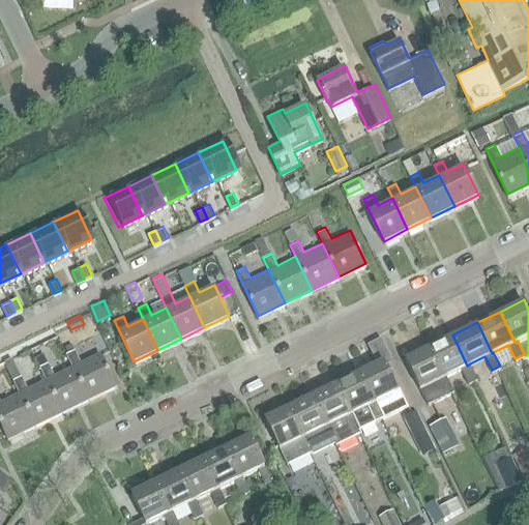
[(477,377),(470,363),(467,366),(452,334),(430,346),(445,377),(447,376),(446,375),(462,368),(468,382),(477,377)]
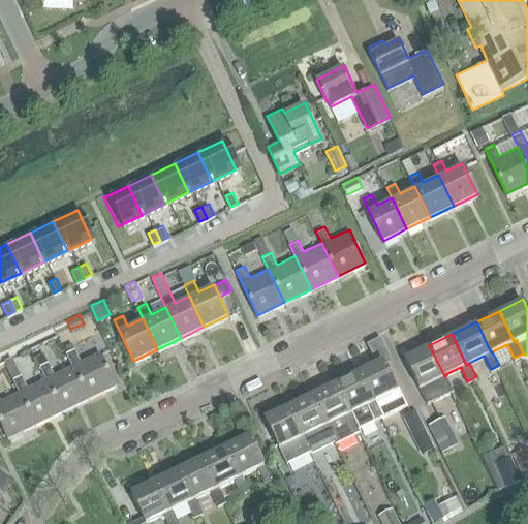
[(405,358),(420,388),(427,401),(453,389),(446,375),(444,376),(429,345),(405,358)]
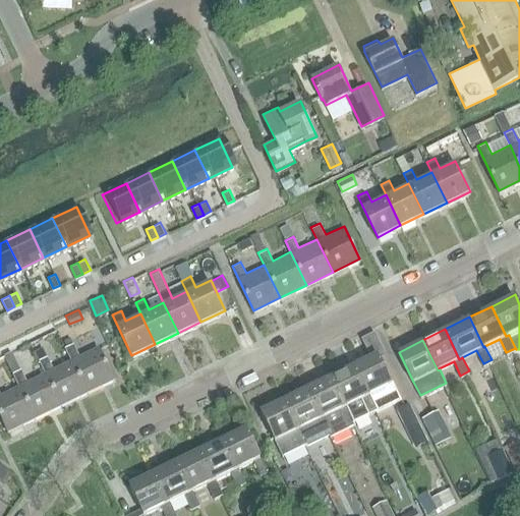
[(114,378),(98,346),(98,345),(78,354),(73,342),(64,346),(70,358),(87,391),(114,378)]
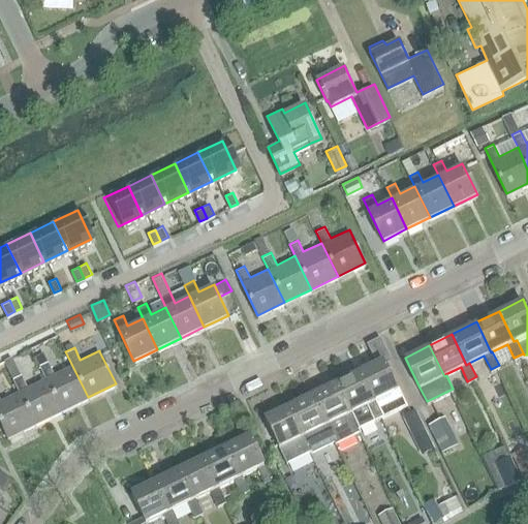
[(382,359),(358,371),(373,401),(375,400),(382,414),(383,417),(407,404),(399,386),(396,387),(382,359)]
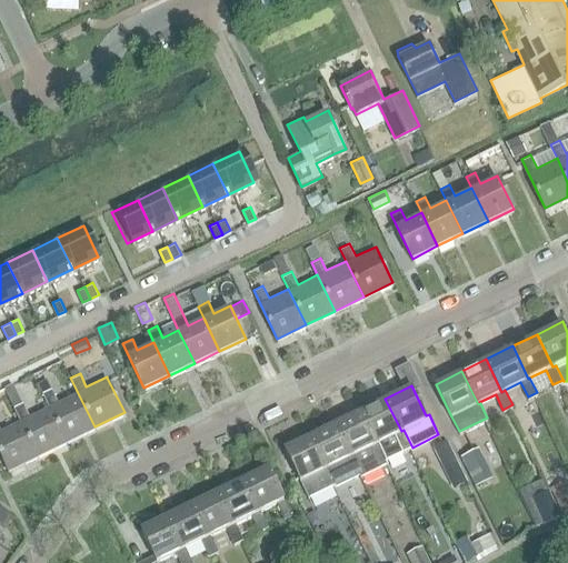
[(48,405),(66,441),(95,426),(77,391),(58,400),(51,388),(42,392),(48,405)]
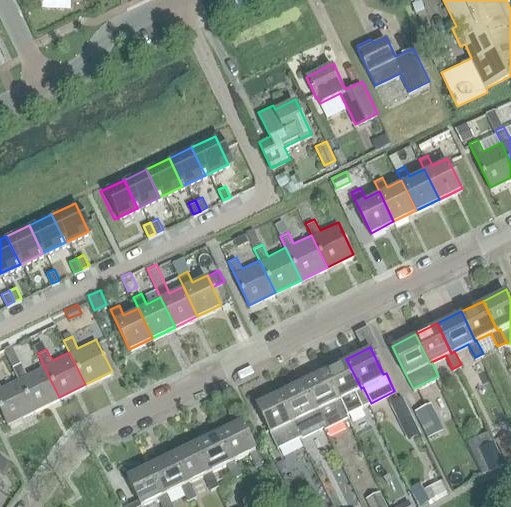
[(348,411),(370,401),(363,387),(361,388),(346,359),(324,370),(338,399),(341,398),(348,411)]
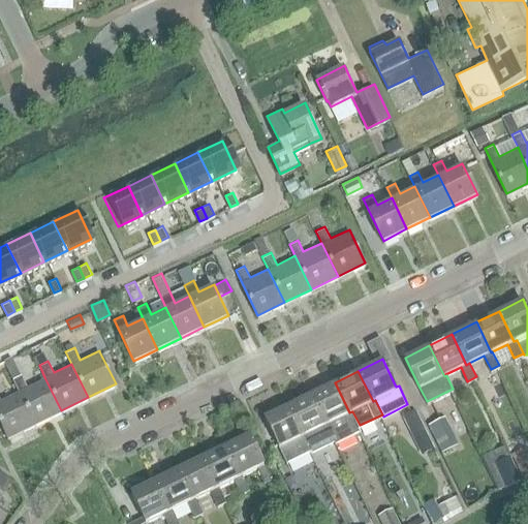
[(12,377),(19,390),(34,423),(61,410),(44,377),(27,386),(21,373),(12,377)]
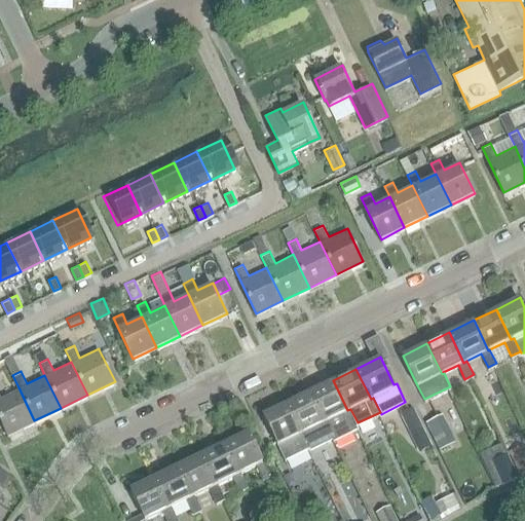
[(333,380),(310,392),(325,421),(328,420),(336,438),(358,428),(355,423),(358,422),(350,409),(347,410),(333,380)]
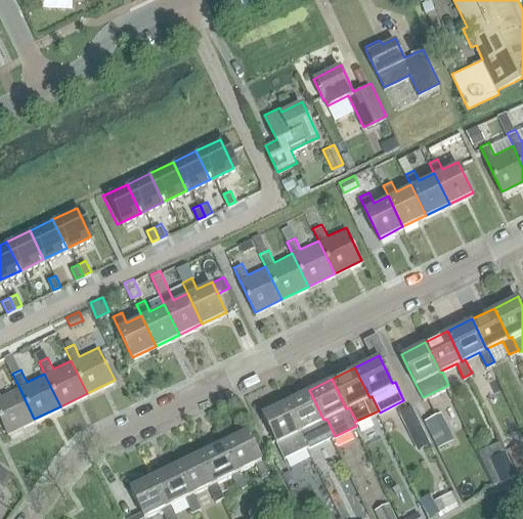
[(34,419),(18,386),(0,395),(0,394),(0,416),(8,432),(34,419)]
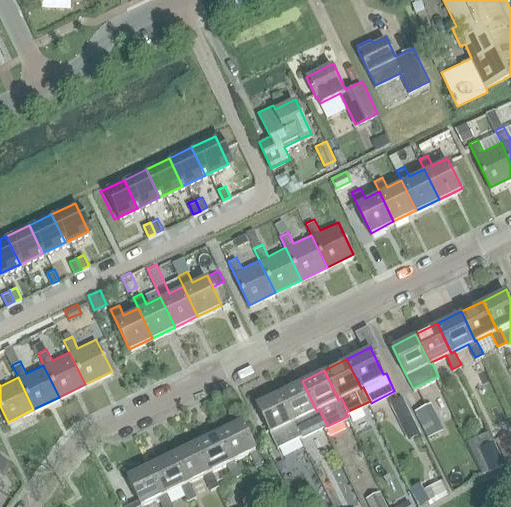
[(324,427),(327,426),(319,409),(316,410),(302,381),(278,392),(292,422),(296,420),(304,436),(323,426),(324,426),(324,427)]
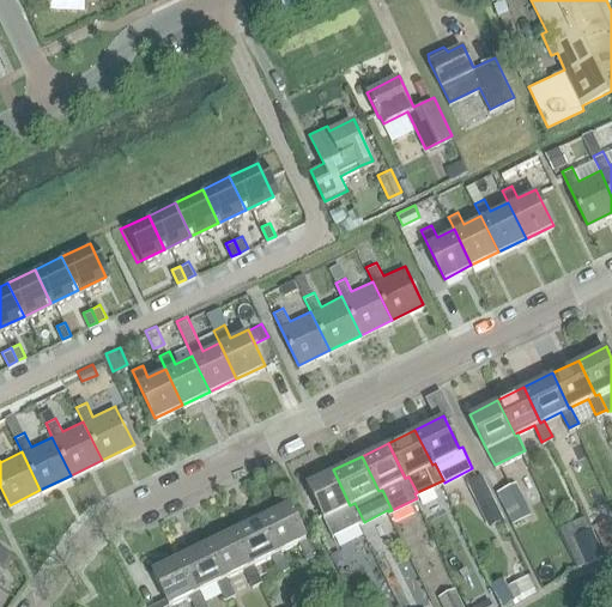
[(307,483),(323,519),(325,519),(332,534),(361,521),(362,523),(364,522),(355,503),(350,505),(333,469),(307,483)]
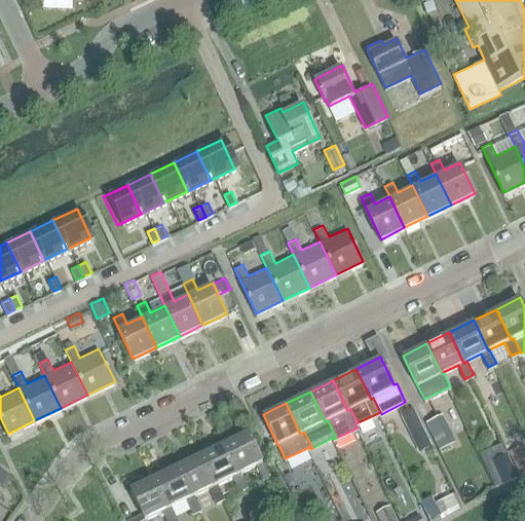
[(423,424),(414,405),(400,412),(409,432),(423,424)]
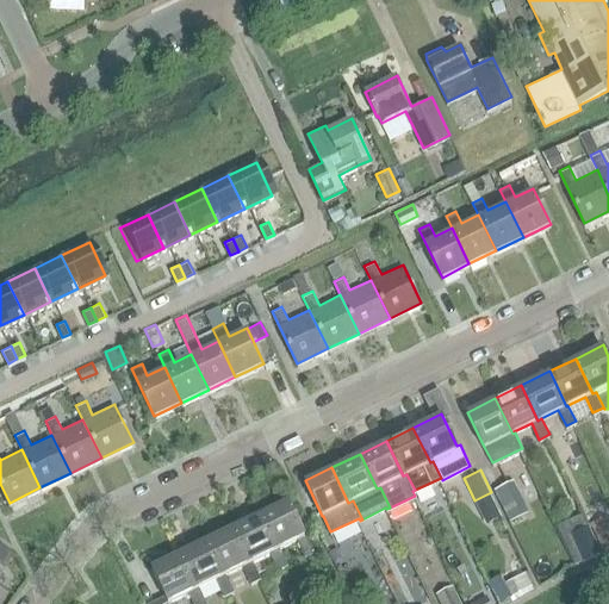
[(514,478),(493,487),(509,518),(529,508),(514,478)]
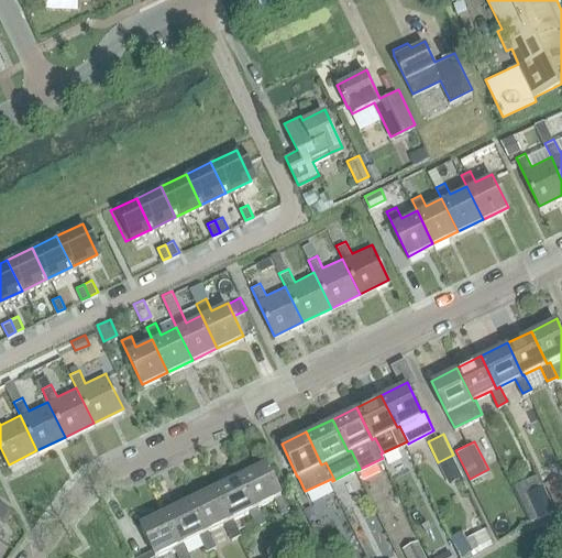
[(265,462),(242,473),(257,506),(259,505),(274,498),(281,513),(290,507),(282,490),(279,491),(265,462)]
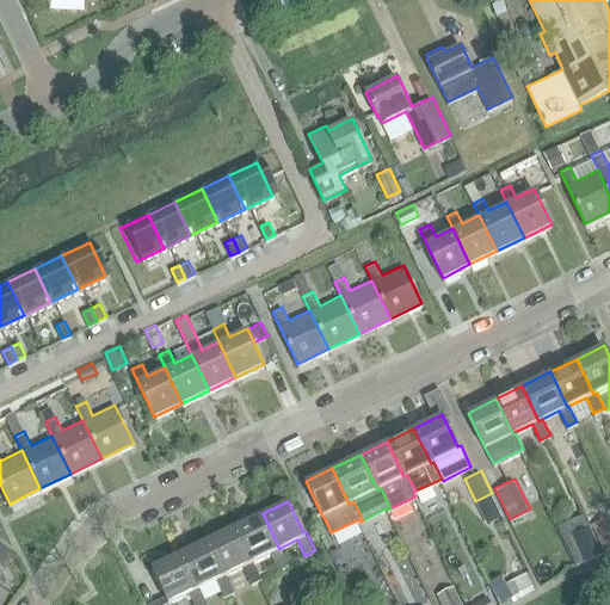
[(263,513),(234,528),(251,562),(253,561),(270,553),(278,569),(288,565),(281,548),(279,549),(263,513)]
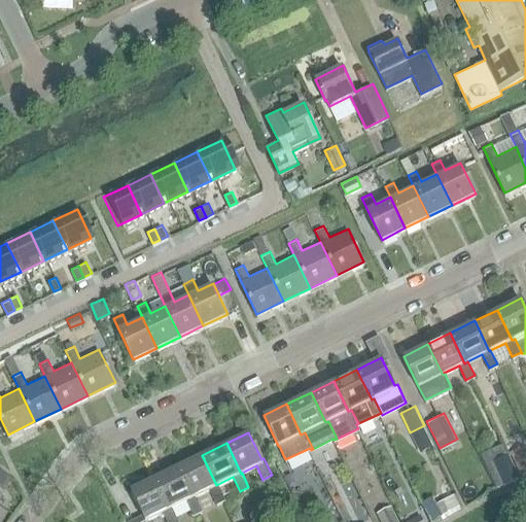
[(520,473),(525,470),(525,443),(510,450),(520,473)]
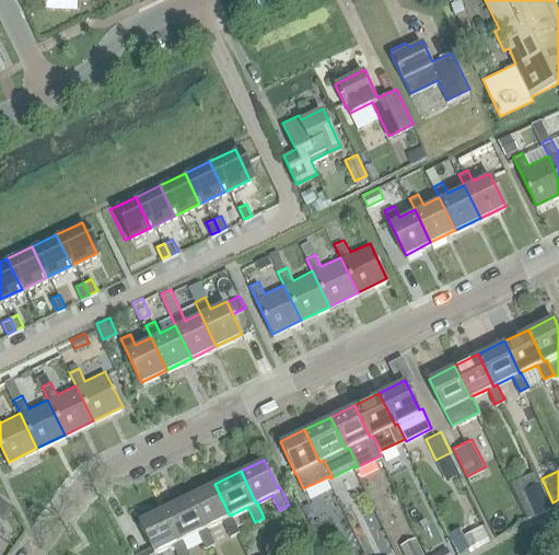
[(522,488),(533,513),(551,505),(540,480),(522,488)]
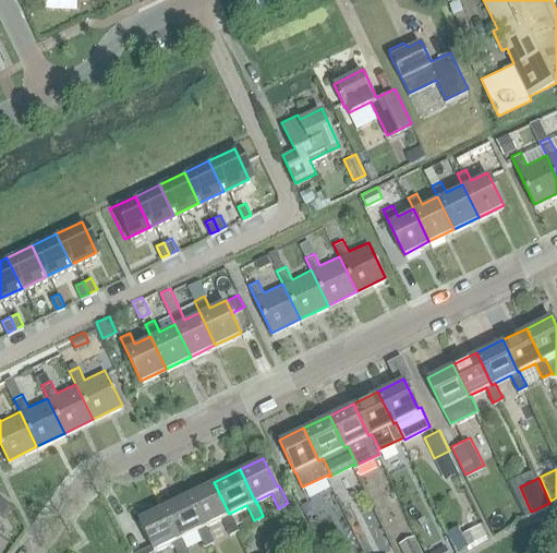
[(239,528),(231,513),(229,514),(214,482),(189,494),(204,526),(207,525),(221,517),(229,532),(239,528)]
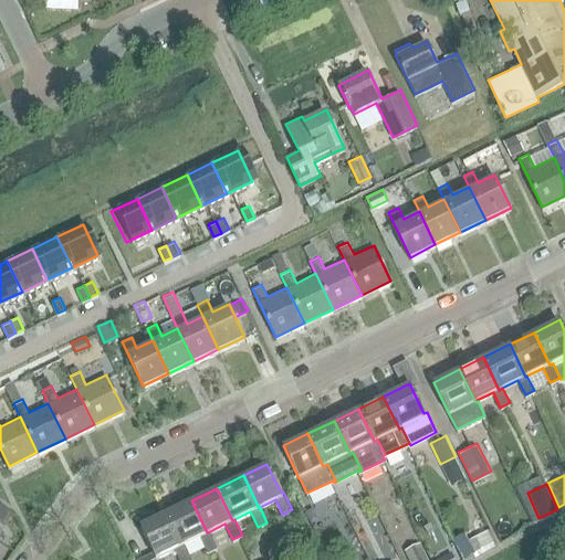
[(217,547),(210,531),(207,532),(191,500),(166,513),(181,545),(185,543),(200,536),(208,551),(217,547)]
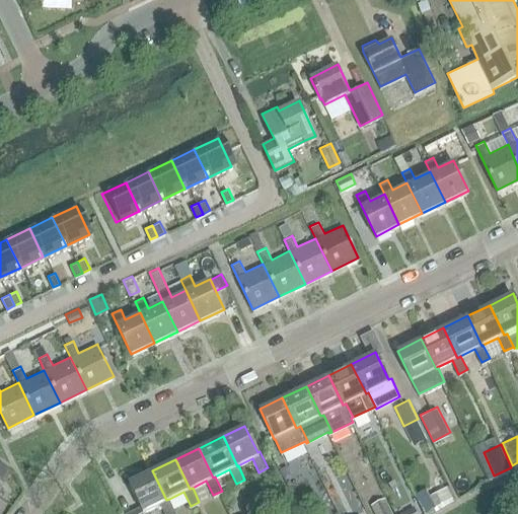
[(173,513),(176,513),(169,499),(166,500),(152,470),(129,482),(143,511),(160,503),(165,513),(173,513)]
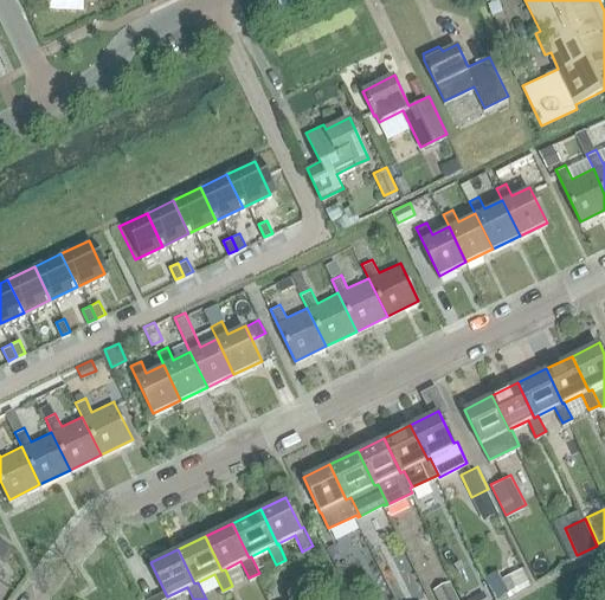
[(484,574),(495,597),(509,591),(497,568),(484,574)]
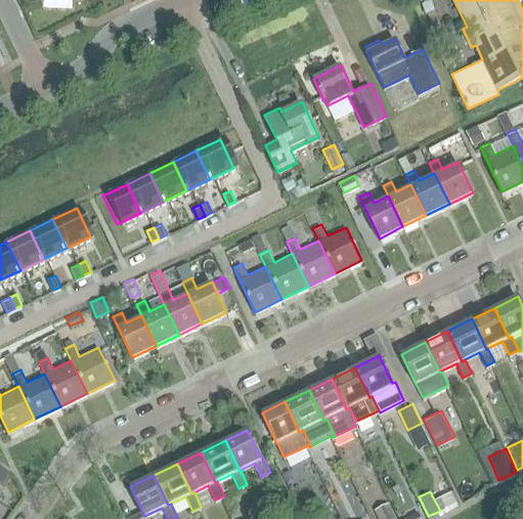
[(374,508),(379,518),(397,518),(389,501),(374,508)]
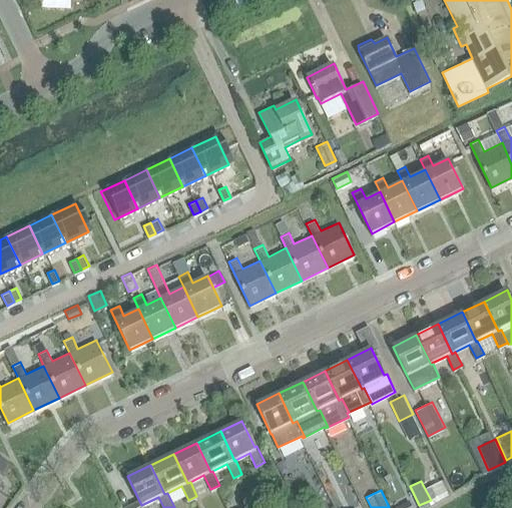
[(413,507),(409,498),(391,507),(413,507)]
